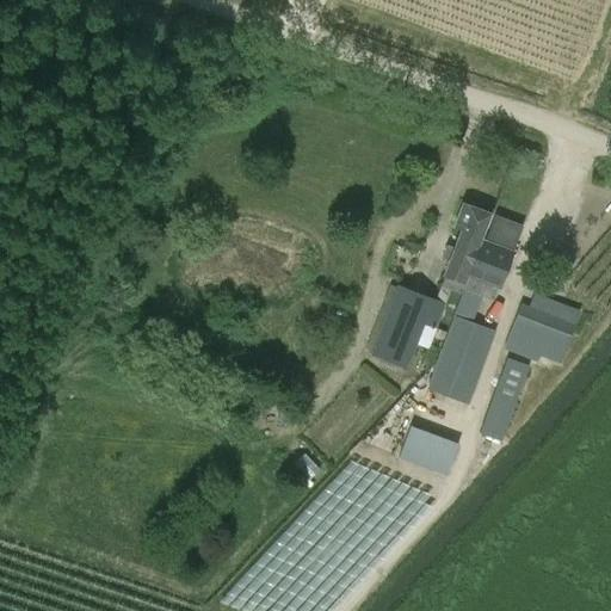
[(461,295),(481,240),(480,240),(489,214),(461,204),(452,227),(461,230),(444,276),(443,276),(434,300),(395,285),(394,288),(389,285),(365,350),(370,351),(368,355),(406,370),(417,341),(429,346),(434,329),(449,290),(461,295)]
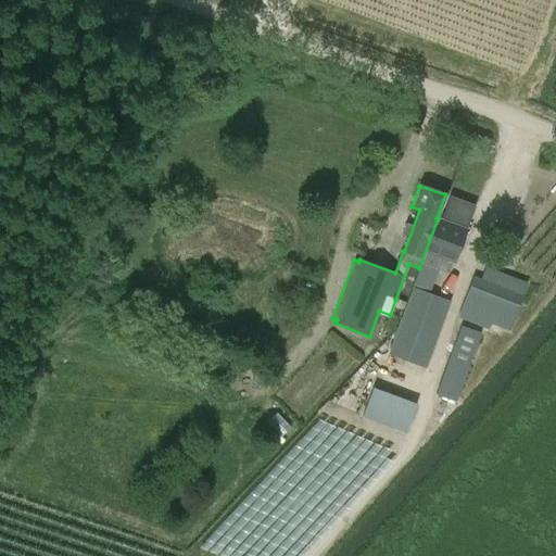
[(419,268),(413,287),(387,355),(425,369),(451,302),(428,293),(438,269),(447,273),(452,263),(465,229),(458,227),(467,203),(450,197),(441,219),(438,218),(419,268)]
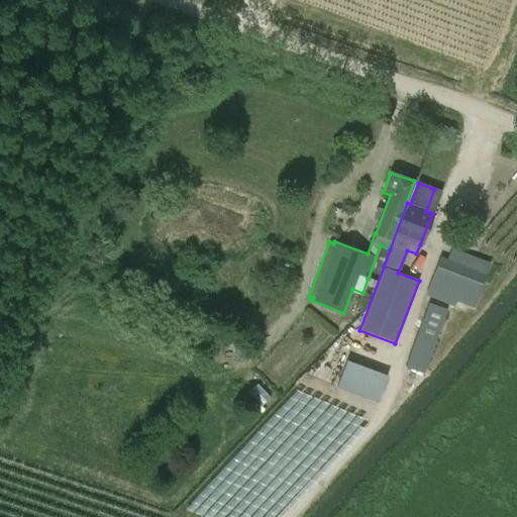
[(454,308),(454,307),(469,312),(471,308),(473,308),(490,264),(450,247),(446,260),(439,257),(424,296),(454,308)]
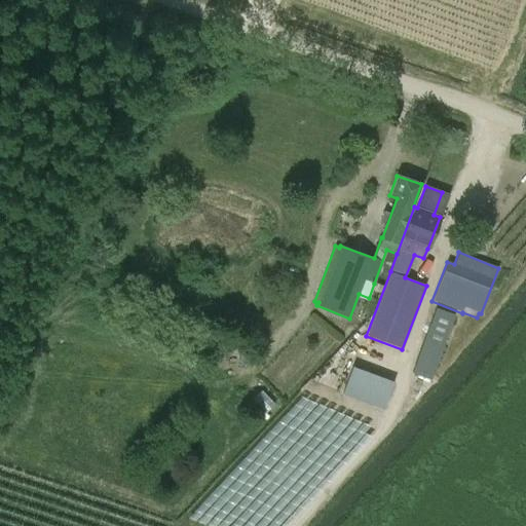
[(430,380),(455,315),(435,308),(411,374),(407,384),(425,391),(429,380),(430,380)]
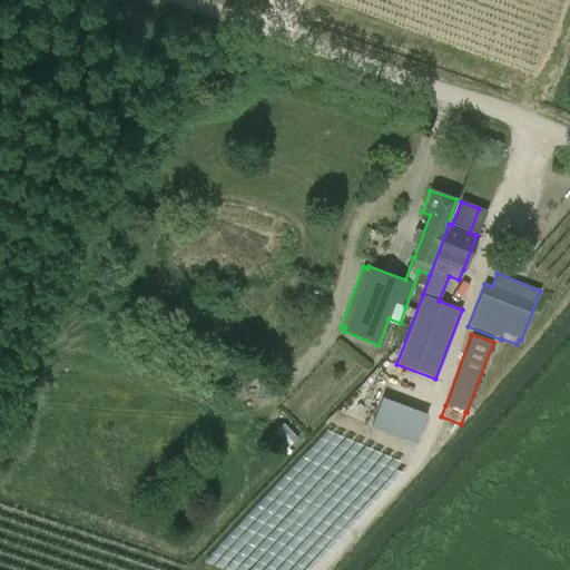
[(381,397),(370,429),(415,445),(426,415),(381,397)]
